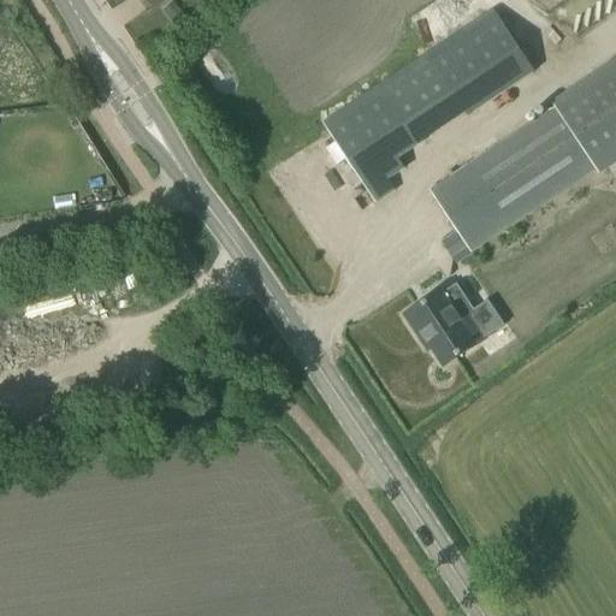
[(172,4),(163,11),(170,21),(179,13),(172,4)]
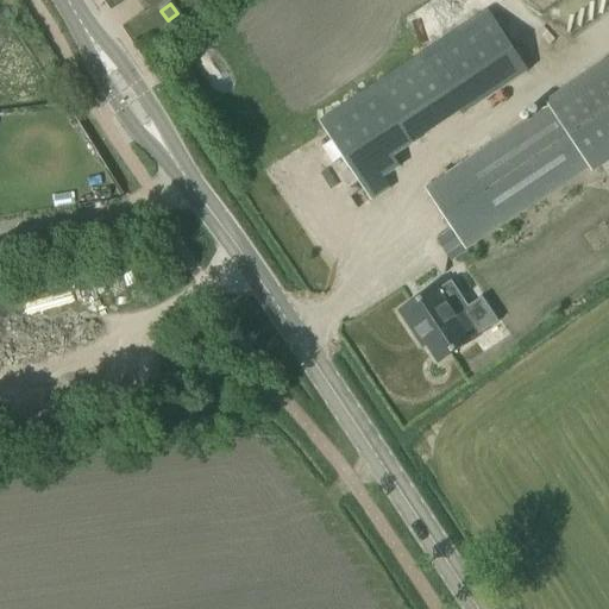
[(422,54),(463,114),(464,114),(460,110),(523,68),(527,73),(528,71),(488,11),(422,54)]
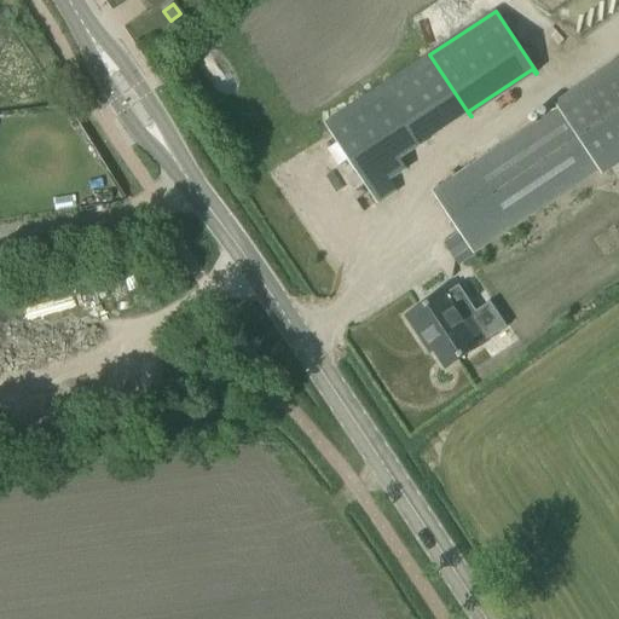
[(600,172),(618,158),(618,64),(556,106),(559,109),(433,192),(458,235),(453,238),(462,253),(470,248),(473,253),(599,169),(600,172)]
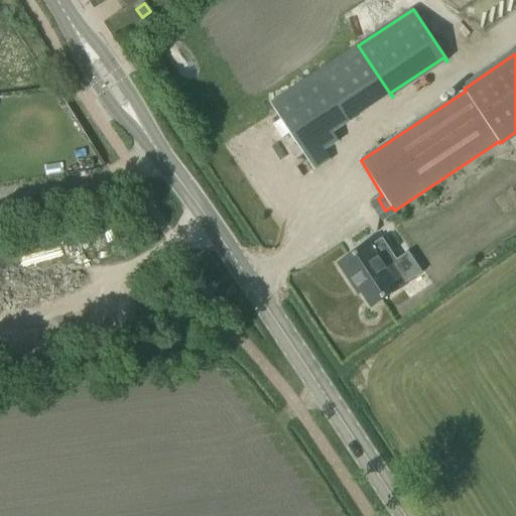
[(271,103),(315,168),(331,158),(287,93),(271,103)]
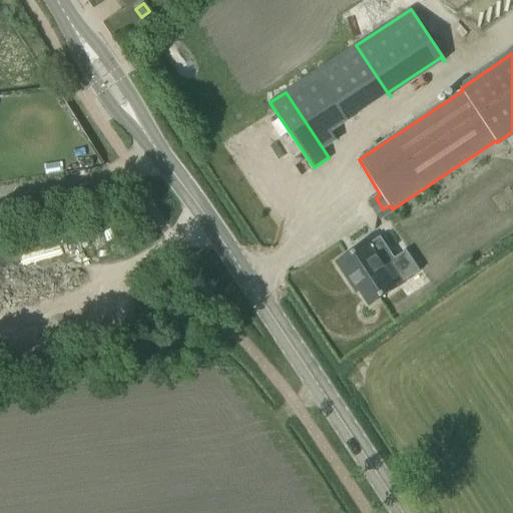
[(367,242),(337,263),(352,285),(355,283),(370,305),(397,287),(408,280),(380,236),(369,244),(367,242)]
